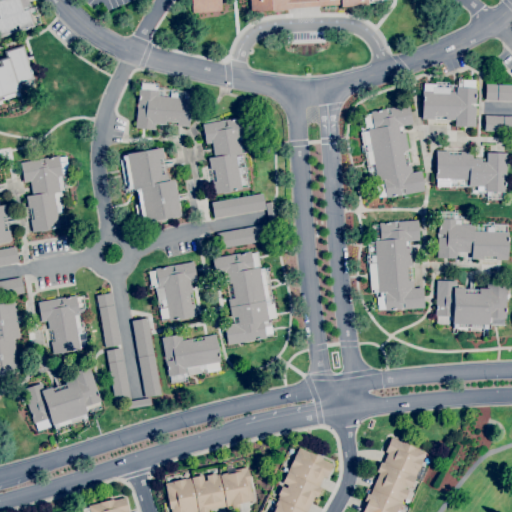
[(0,35),(0,0),(17,0),(20,8),(27,6),(28,9),(32,7),(33,11),(27,13),(31,25),(27,27),(28,28),(24,29),(23,28),(0,35)]
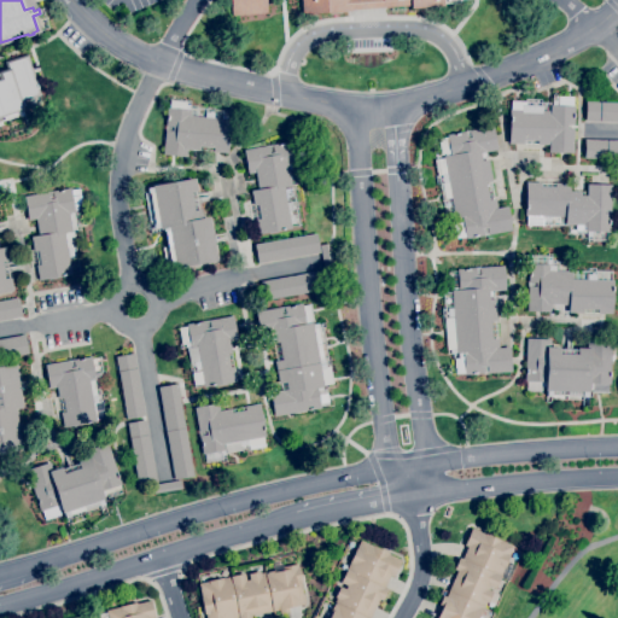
[(232,16),(231,0),(459,0),(460,3),(443,4),(444,6),(410,9),(410,5),(351,10),(351,11),(303,15),(301,0),(266,0),(267,13),(232,16)]
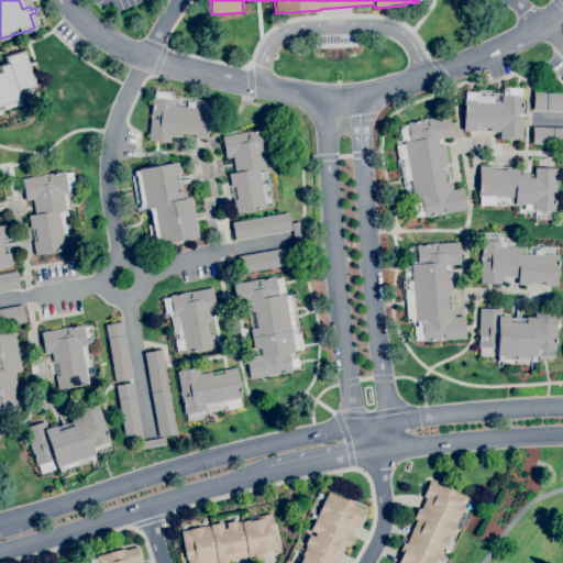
[(0,73),(2,73),(0,67),(9,64),(7,57),(23,52),(32,77),(33,76),(34,79),(33,80),(34,85),(21,90),(23,96),(20,97),(21,100),(20,100),(21,105),(18,106),(18,105),(0,110),(0,73)]
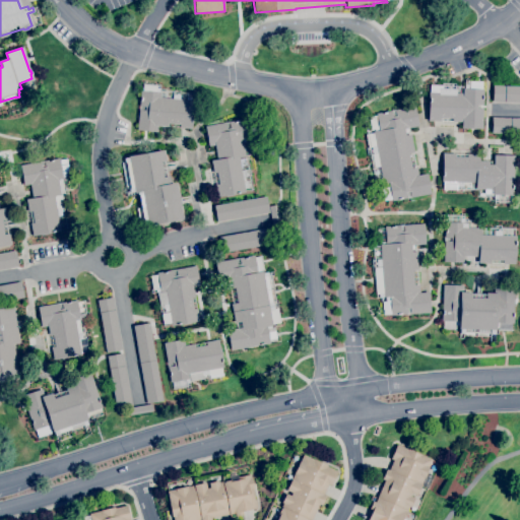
[(482,129),(461,128),(461,122),(452,122),(452,118),(440,118),(440,121),(428,121),(429,92),(430,92),(430,84),(442,85),(442,88),(455,89),(455,92),(462,93),(462,88),(464,88),(464,84),(467,84),(467,80),(481,81),(481,89),(483,89),(482,105),(476,105),(476,108),(482,108),(482,129)]
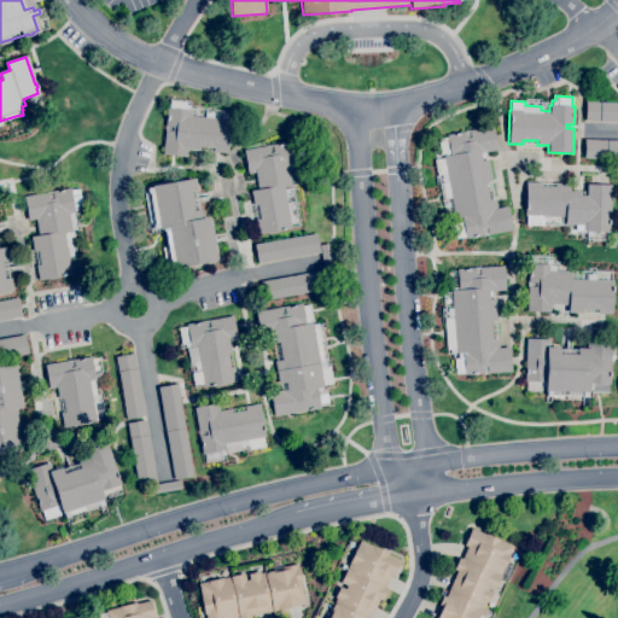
[(187,157),(163,155),(164,130),(172,130),(172,127),(165,126),(167,108),(169,108),(169,100),(185,101),(185,105),(190,105),(188,109),(191,110),(191,116),(205,117),(205,112),(214,112),(213,118),(231,120),(227,153),(213,152),(214,147),(199,146),(198,150),(187,150),(187,157)]
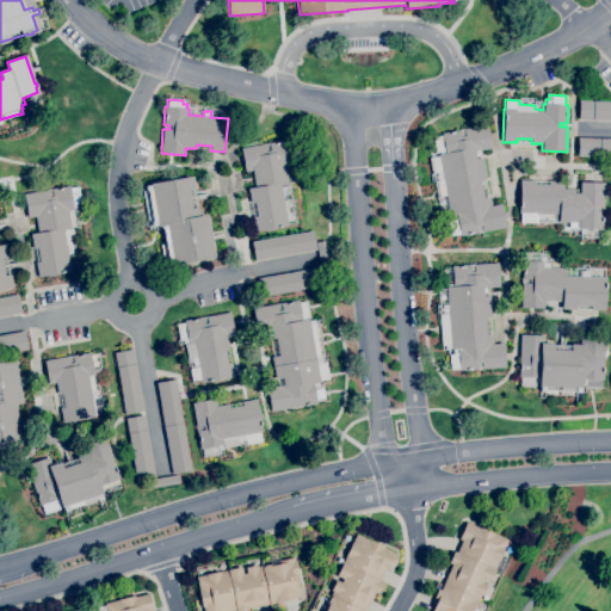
[(610,119),(578,119),(579,100),(610,102),(610,119)]
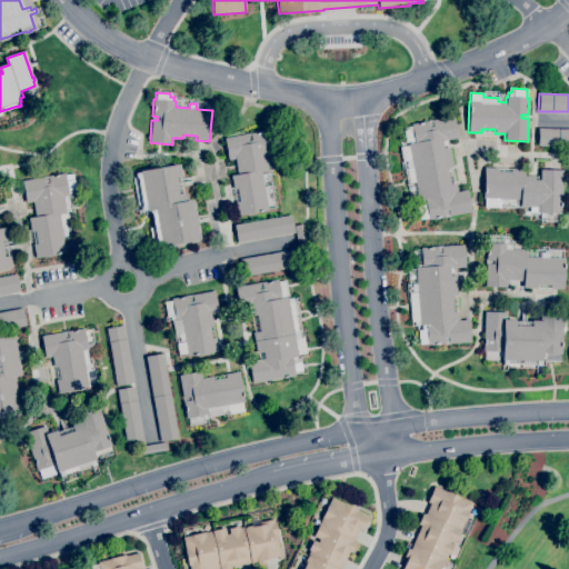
[(429,220),(428,218),(419,219),(417,206),(421,206),(420,200),(413,201),(412,197),(418,197),(416,182),(409,183),(406,168),(408,168),(407,161),(402,161),(399,147),(408,146),(408,143),(410,142),(410,141),(405,142),(402,128),(411,126),(410,123),(428,121),(429,128),(432,127),(431,120),(453,116),(457,138),(442,141),(443,148),(449,147),(452,167),(447,168),(450,183),(456,182),(457,191),(467,189),(471,212),(449,216),(448,209),(443,210),(445,217),(429,220)]
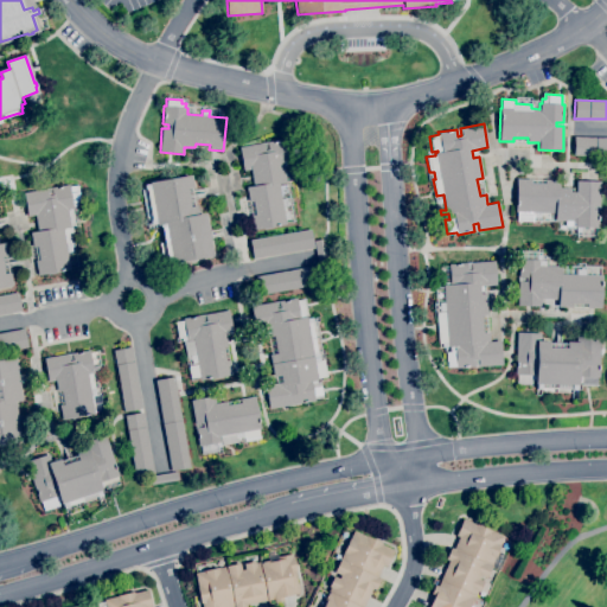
[(606,155),(573,155),(574,136),(606,138),(606,155)]
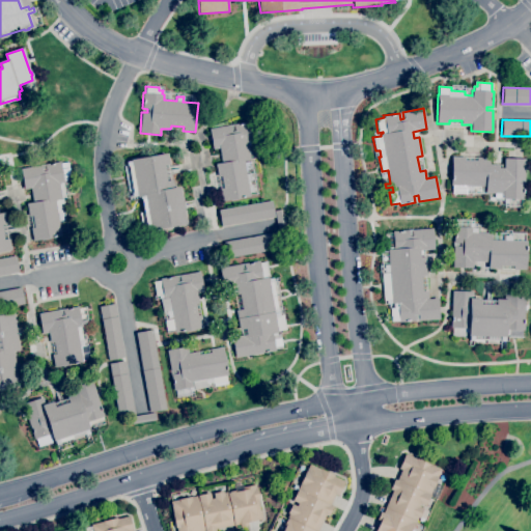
[(222,201),(220,189),(223,188),(221,175),(218,176),(216,164),(222,163),(220,148),(213,149),(210,129),(230,124),(231,132),(234,131),(233,124),(249,121),(252,139),(247,140),(251,159),(244,161),(246,174),(250,173),(252,185),(256,185),(257,193),(250,194),(250,196),(222,201)]
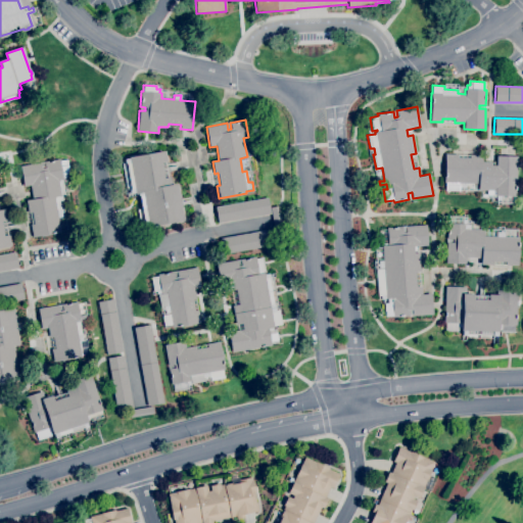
[(148,227),(148,226),(142,227),(141,223),(144,222),(139,193),(135,194),(135,193),(130,194),(130,190),(131,189),(126,163),(125,163),(124,159),(129,158),(128,157),(164,150),(167,161),(160,162),(163,178),(170,177),(171,184),(177,183),(184,221),(148,227)]
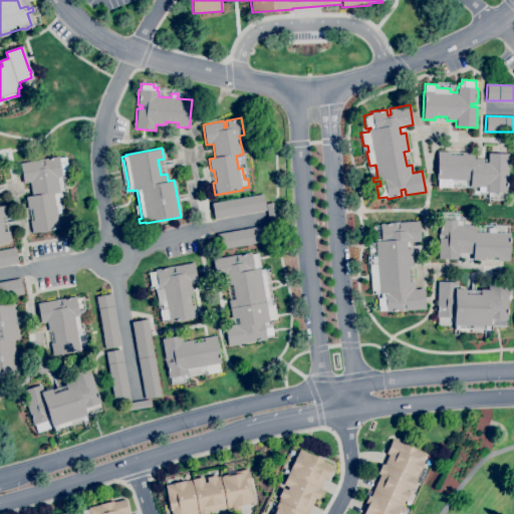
[(492,197),(488,196),(488,193),(478,192),(479,187),(471,187),(471,189),(458,188),(459,184),(452,184),(451,188),(438,187),(438,180),(436,180),(437,152),(450,152),(450,155),(462,156),(462,152),(474,152),(473,159),(484,159),(484,163),(488,163),(489,153),(508,154),(507,175),(501,174),(501,177),(507,178),(507,193),(492,193),(492,197)]
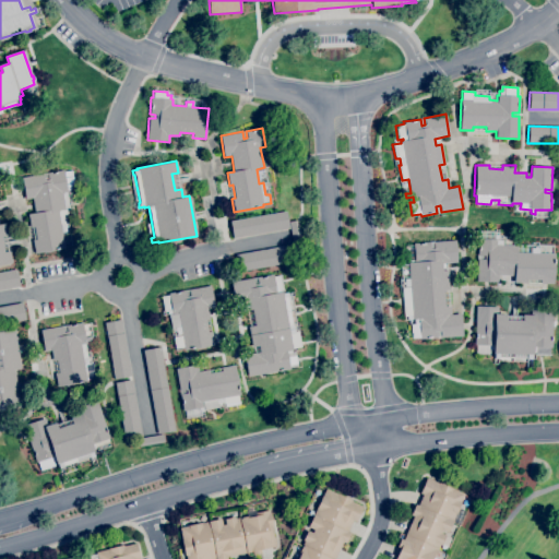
[(35,253),(33,240),(36,239),(34,226),(31,227),(27,214),(35,213),(33,198),(25,199),(22,178),(43,174),(45,180),(48,179),(47,173),(63,169),(63,171),(71,170),(74,189),(67,190),(68,192),(66,192),(69,207),(66,207),(69,223),(64,224),(66,232),(61,233),(64,248),(35,253)]
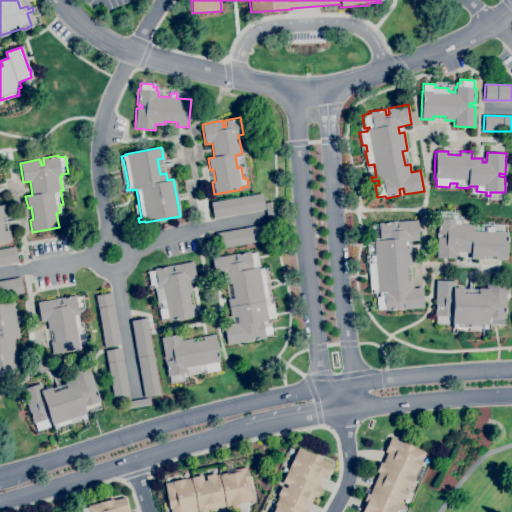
[(213,218),(210,203),(262,193),(264,209),(213,218)]
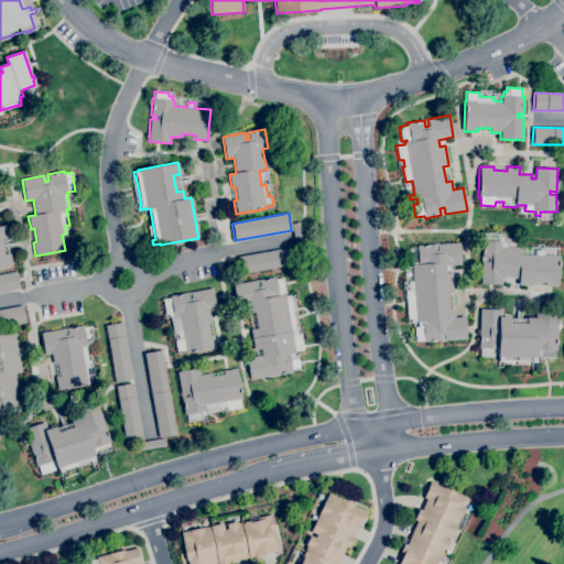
[(295,245),(291,224),(299,223),(303,243),(295,245)]
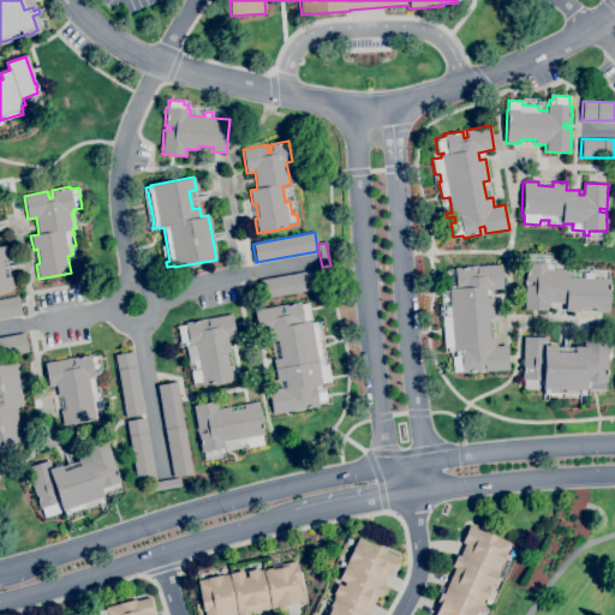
[(0,291),(0,246),(5,246),(7,258),(0,260),(4,278),(10,276),(12,290),(0,291)]
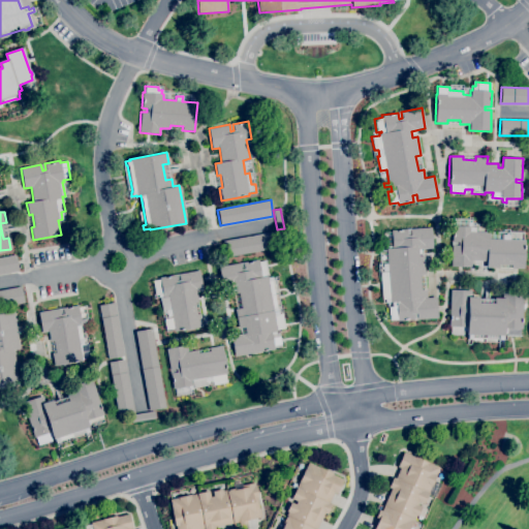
[(524,269),(510,269),(510,265),(499,265),(499,268),(486,268),(487,261),(472,260),(472,267),(450,267),(452,245),(458,246),(458,242),(452,242),(453,226),(454,226),(454,221),(472,222),(471,227),(475,227),(475,231),(489,232),(489,239),(502,239),(502,235),(510,235),(509,240),(525,240),(524,252),(526,252),(525,260),(524,260),(524,269)]
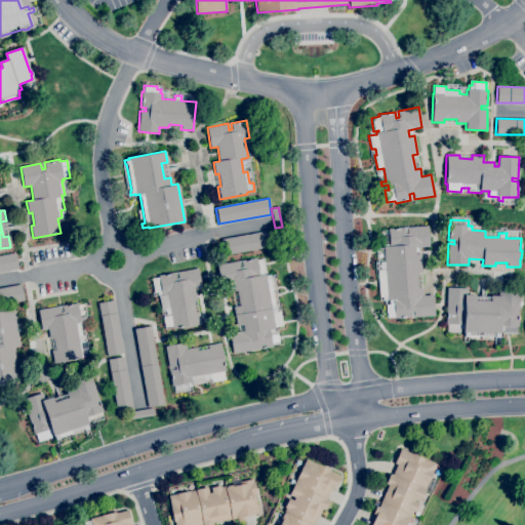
[(394,319),(394,317),(387,318),(386,305),(390,305),(389,300),(387,300),(387,299),(382,300),(382,296),(379,297),(377,269),(385,269),(384,260),(377,260),(376,248),(382,248),(382,246),(386,246),(385,244),(389,244),(388,229),(403,228),(404,234),(407,233),(407,227),(428,226),(430,246),(414,247),(415,254),(420,253),(422,272),(416,273),(417,287),(423,287),(425,295),(433,294),(434,315),(413,317),(413,311),(409,311),(410,318),(394,319)]
